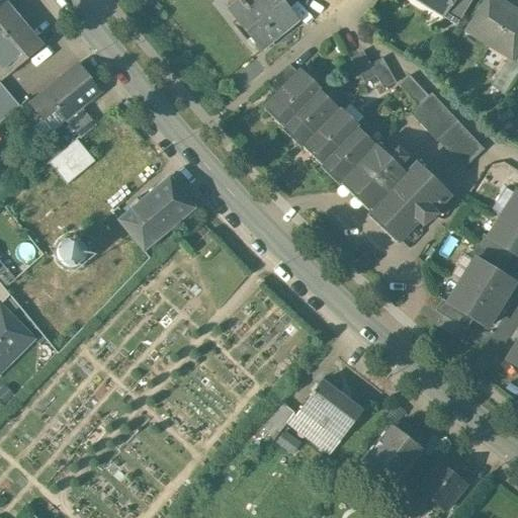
[(279,0),(250,0),(245,4),(242,0),(240,0),(228,10),(261,51),(296,21),(279,0)]
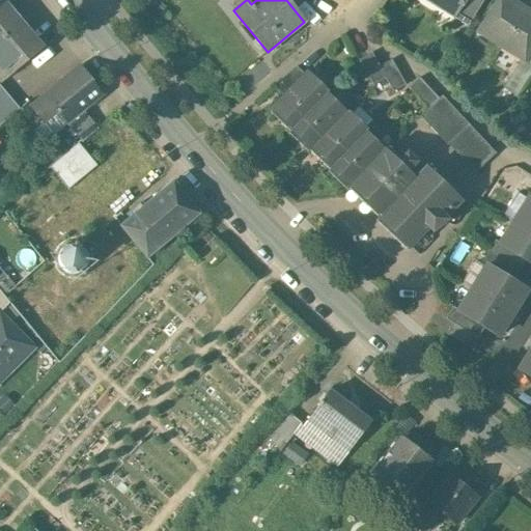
[(429,0),(454,15),(457,9),(458,10),(465,0),(429,0)]
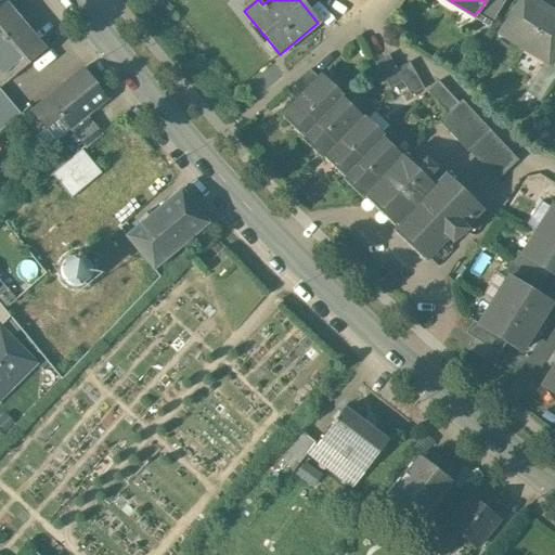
[(486,0),(479,11),(478,10),(475,15),(473,18),(489,28),(506,0),(486,0)]
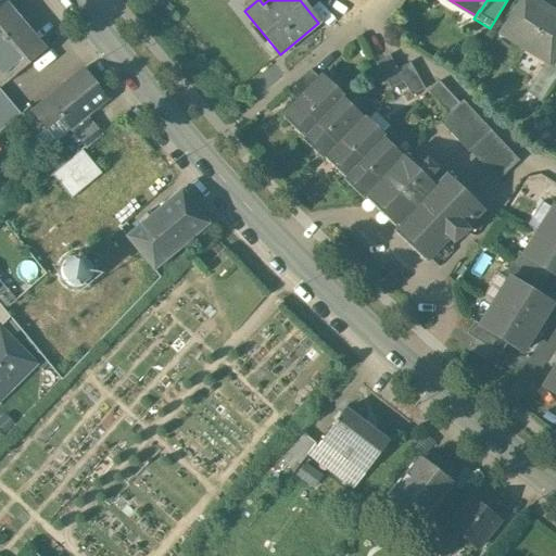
[(555,51),(555,14),(532,0),(522,0),(502,35),(546,62),(548,64),(552,59),(555,51)]
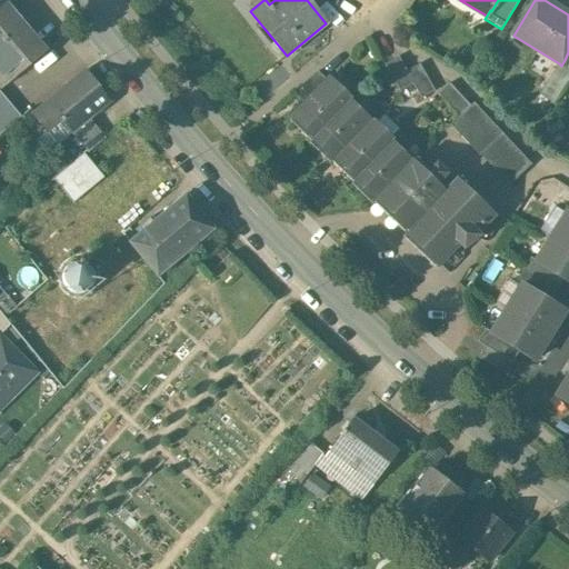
[(47,51),(7,5),(0,10),(0,73),(8,83),(47,51)]
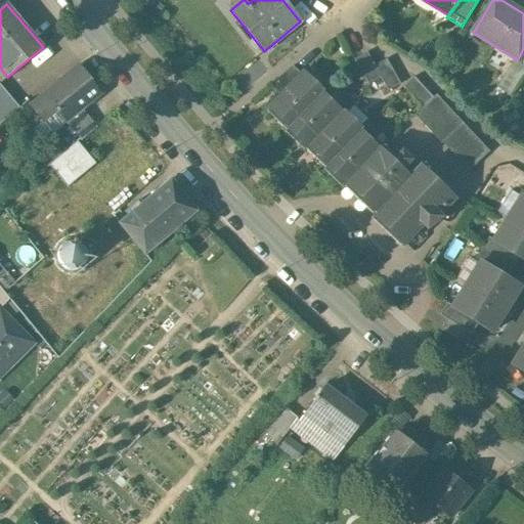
[(366,52),(354,59),(368,84),(381,78),(375,66),(366,52)]
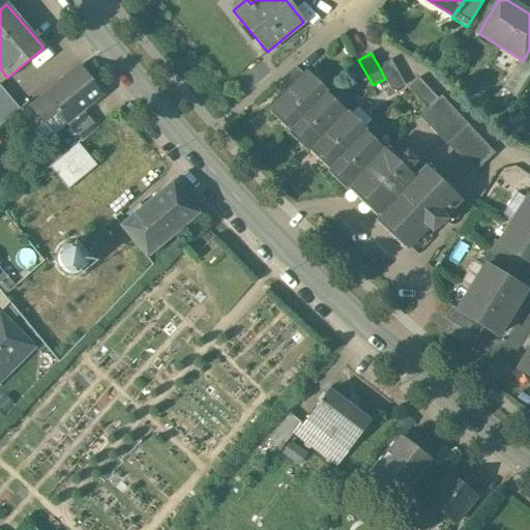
[(521,59),(502,88),(517,97),(529,74),(529,58),(526,56),(523,61),(521,59)]
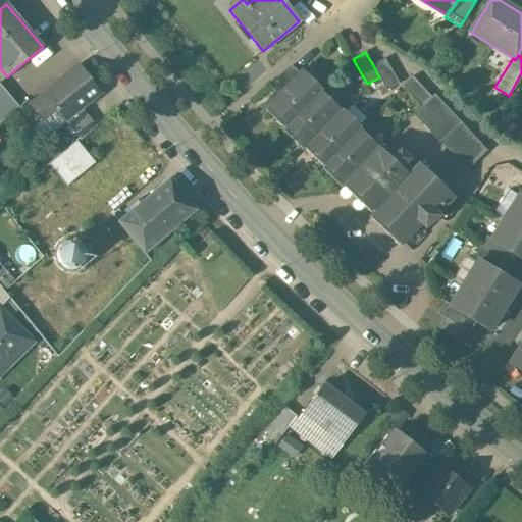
[(399,84),(384,59),(373,65),(379,77),(386,91),(399,84)]
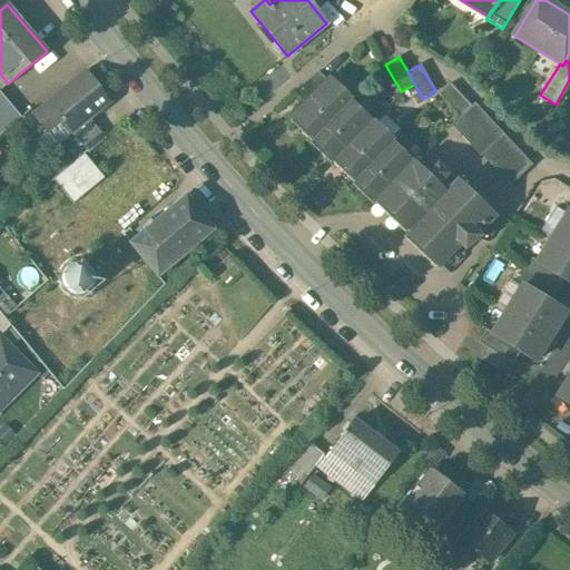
[(85,71),(32,114),(47,133),(58,146),(71,134),(71,135),(89,120),(110,104),(111,102),(110,101),(86,71),(87,71),(86,70),(85,71)]
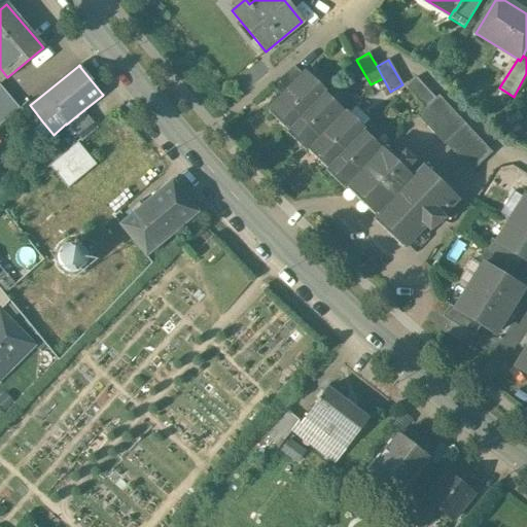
[(294,66),(272,85),(282,97),(303,75),(294,66)]
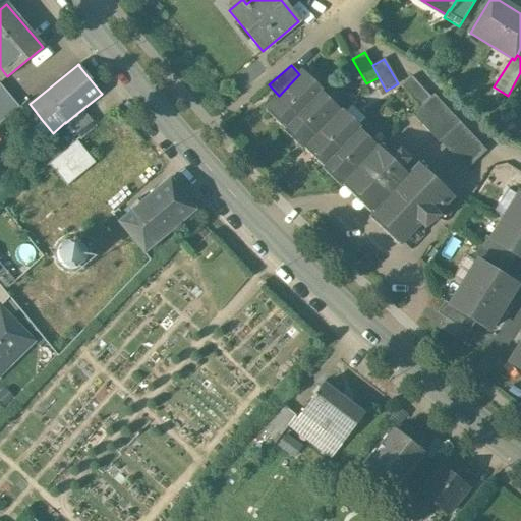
[(279,96),(269,106),(288,125),(320,94),(322,93),(301,72),(299,74),(279,96)]
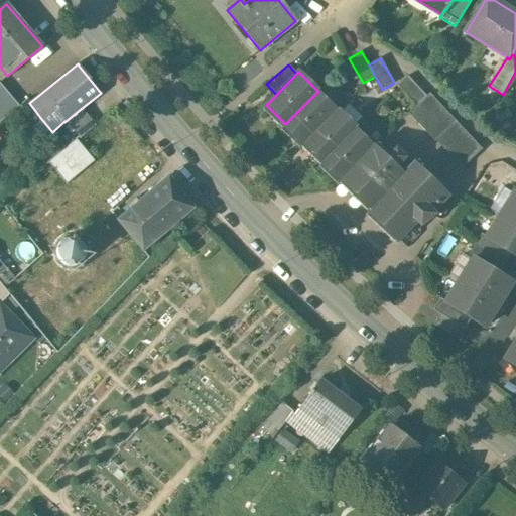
[(426,96),(407,76),(397,86),(416,106),(426,97),(426,96)]
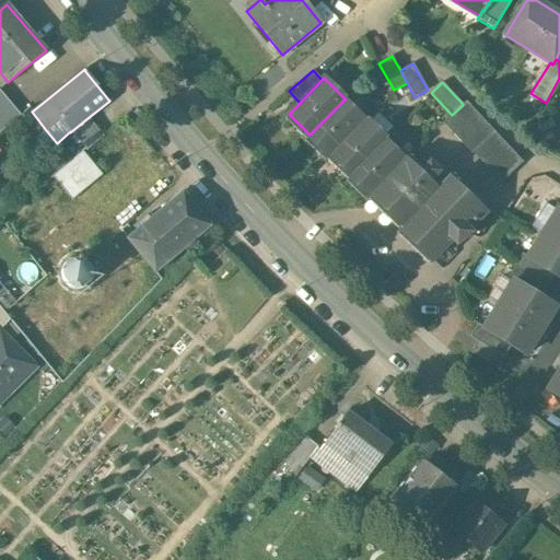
[(0,133),(21,116),(0,90),(0,133)]
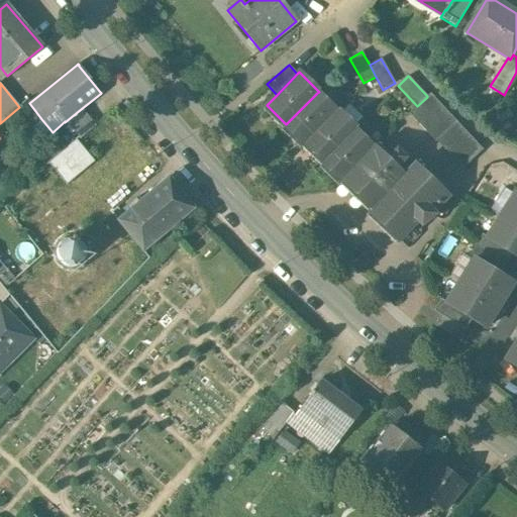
[(317,93),(286,124),(284,125),(304,145),(306,143),(305,143),(336,111),(335,111),(317,93)]
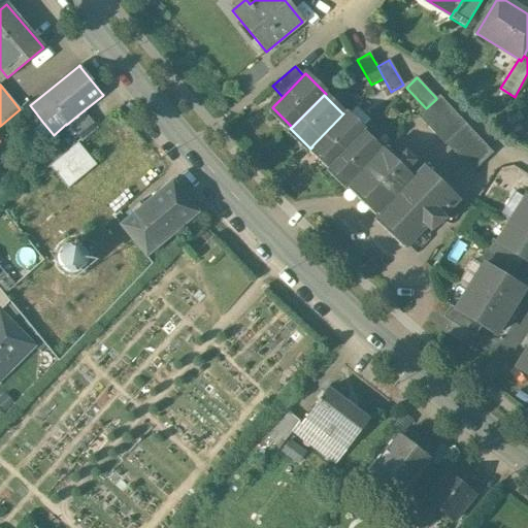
[(436,98),(436,99),(426,108),(418,116),(435,135),(458,114),(439,96),(436,98)]
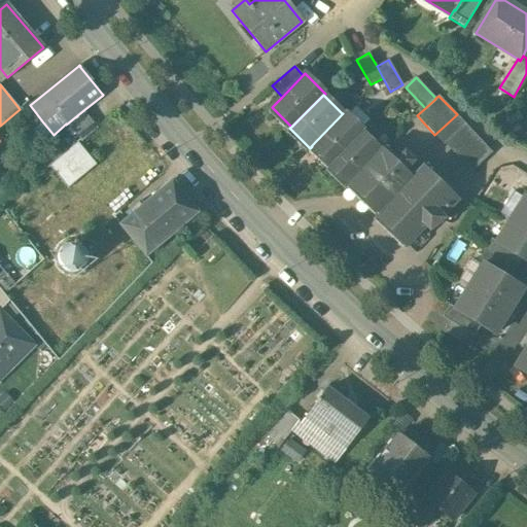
[(82,111),(66,125),(80,141),(97,128),(82,111)]
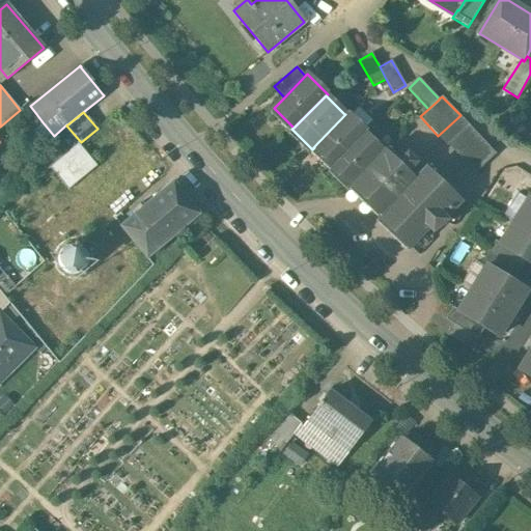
[(345,114),(313,147),(314,147),(333,166),(365,133),(365,134),(367,133),(346,112),(344,114),(345,114)]
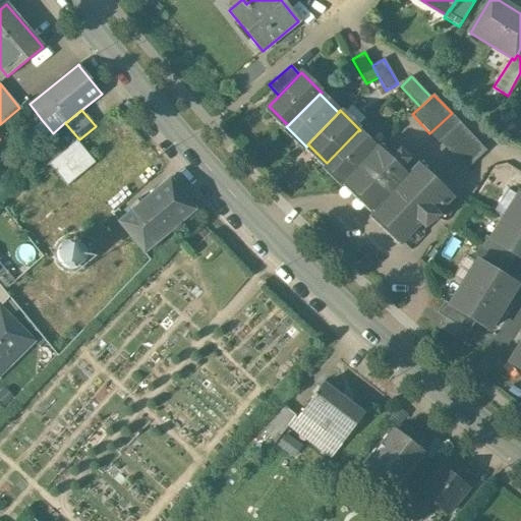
[(452,113),(429,133),(440,143),(440,142),(460,123),(452,113)]
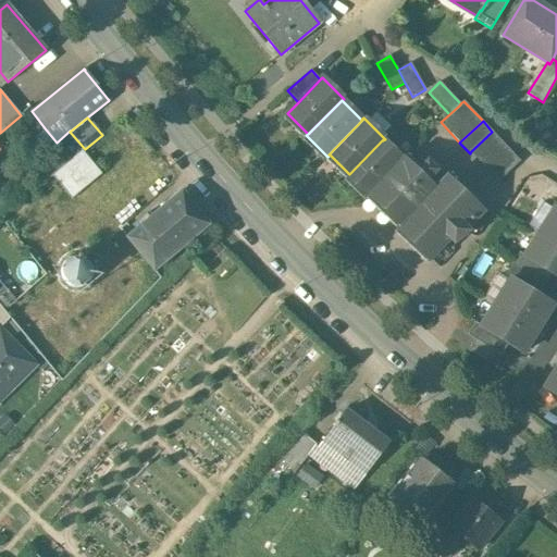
[(520,162),(492,132),(470,152),(480,162),(481,162),(490,172),(491,171),(499,181),(520,162)]
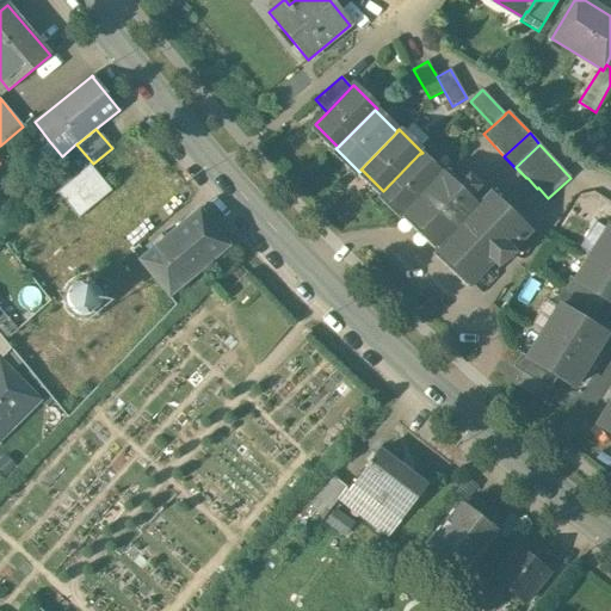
[(420,153),(383,191),(381,192),(405,216),(407,214),(406,214),(443,176),(443,174),(442,176),(420,154),(420,153)]
